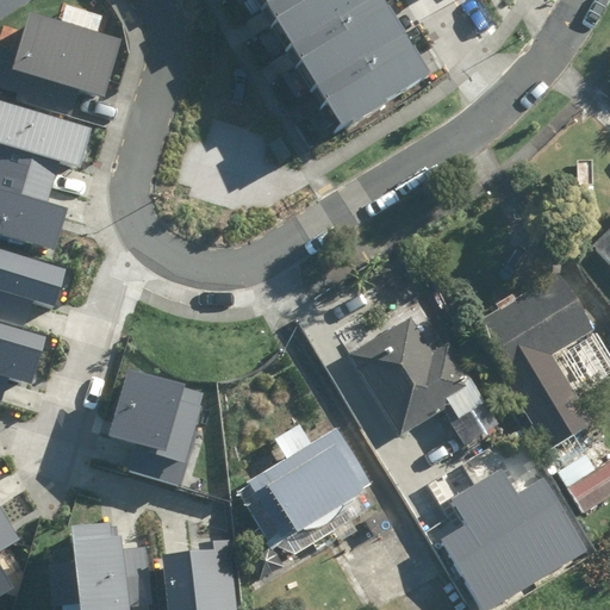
[(0,0),(0,14),(23,0),(0,0)]
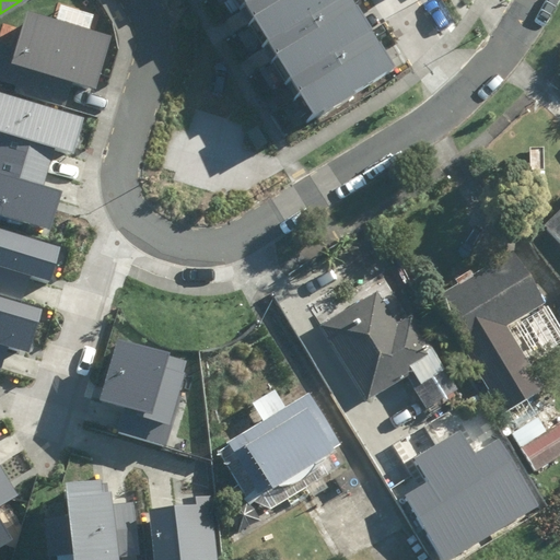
[(248,0),(240,6),(264,44),(335,0),(248,0)]
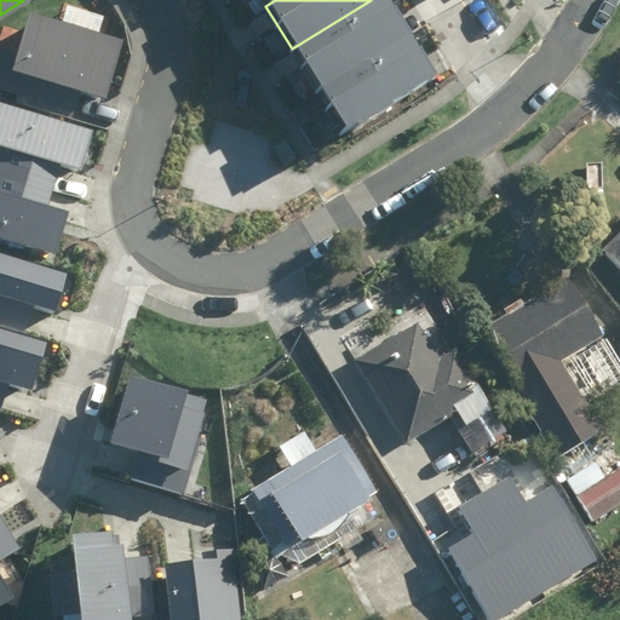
[(371,0),(292,49),(317,91),(407,36),(384,0),(371,0)]
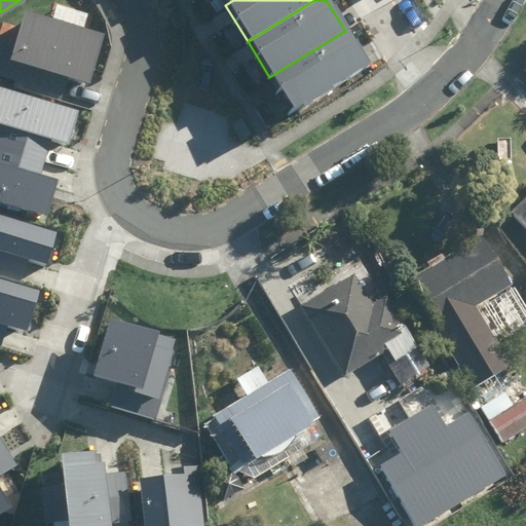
[(0,72),(14,77),(12,84),(61,98),(67,79),(87,84),(102,32),(24,10),(14,44),(0,39),(0,72)]
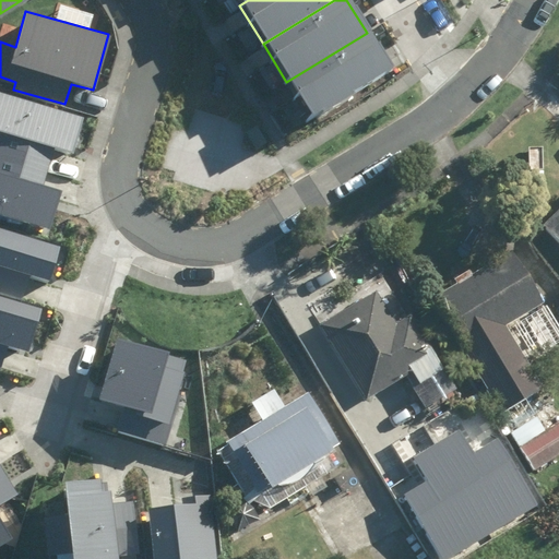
[(286,82),(310,120),(391,71),(367,33),(286,82)]
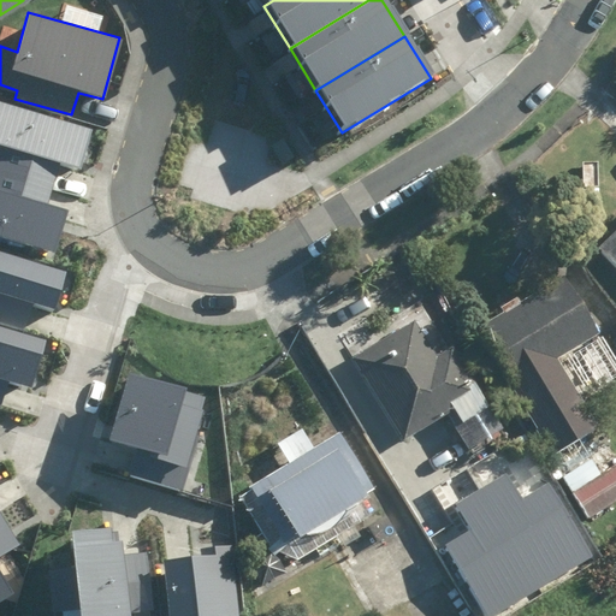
[(0,232),(55,249),(66,212),(46,205),(59,161),(78,167),(89,131),(0,104),(0,232)]
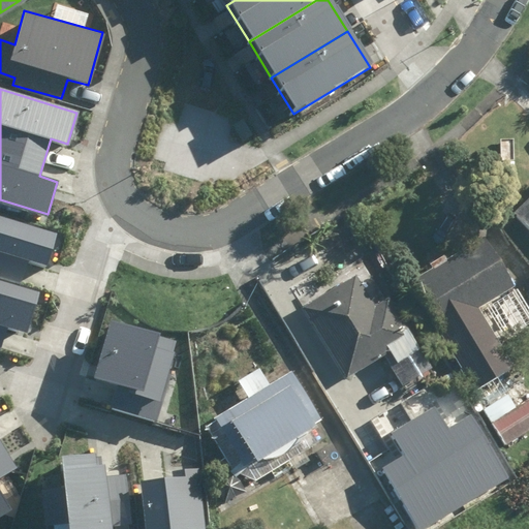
[(528,227),(528,201),(517,215),(528,227)]
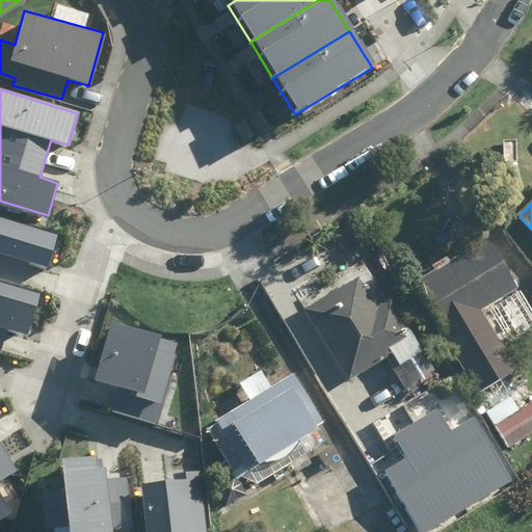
[(0,217),(0,253),(48,267),(57,235),(0,217)]
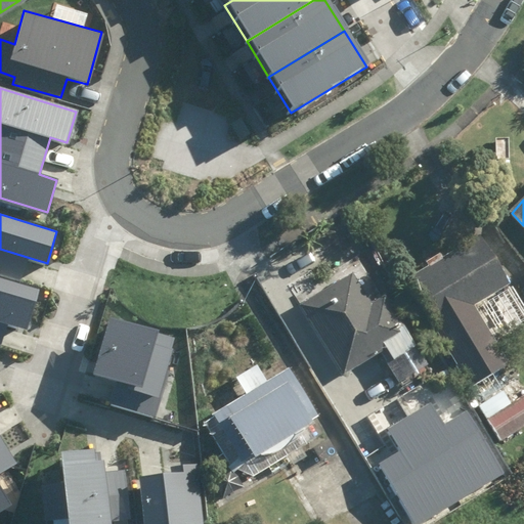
[(474,388),(511,365),(475,308),(510,288),(481,238),(409,279),(432,318),(431,318),(474,388)]
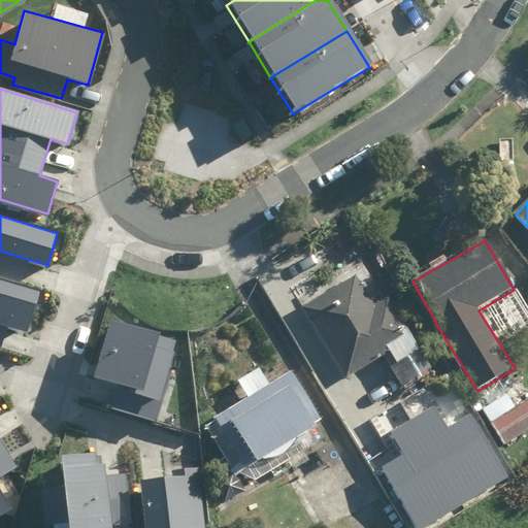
[(304,309),(347,377),(405,341),(364,273),(304,309)]
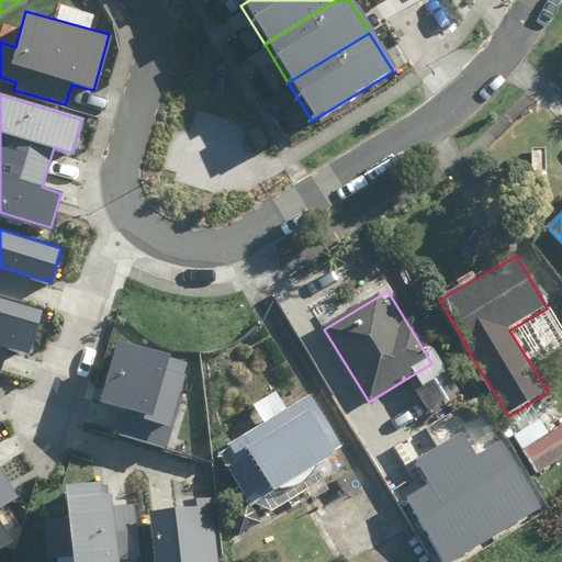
[(41,306),(0,294),(0,350),(25,358),(41,306)]
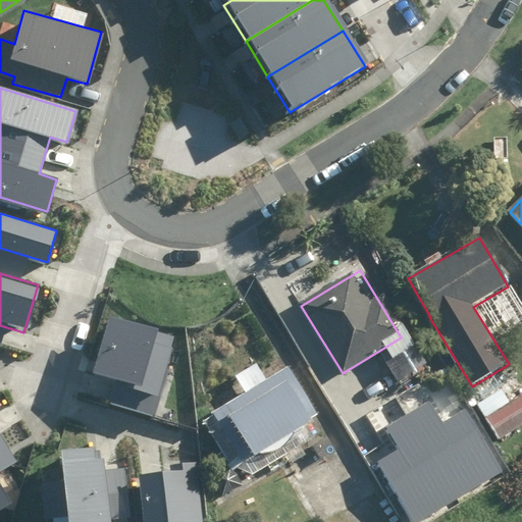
[(173,335),(107,314),(91,368),(116,376),(110,397),(150,410),(173,335)]
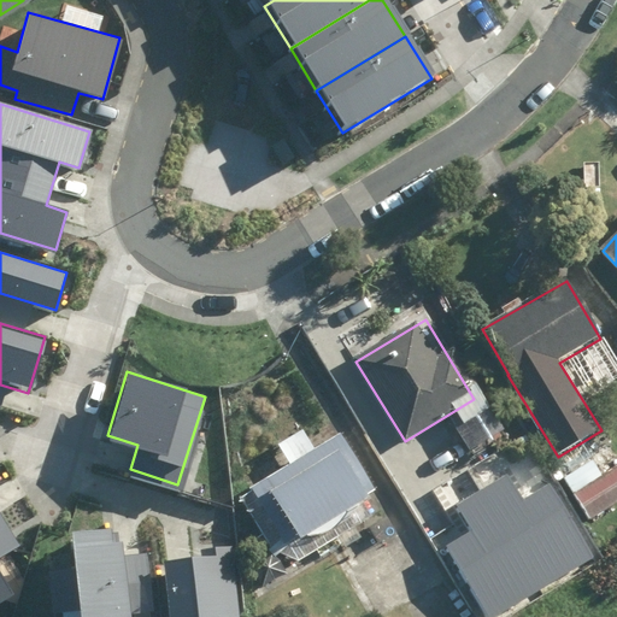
[(287,546),(371,494),(338,440),(294,466),(253,491),(287,546)]
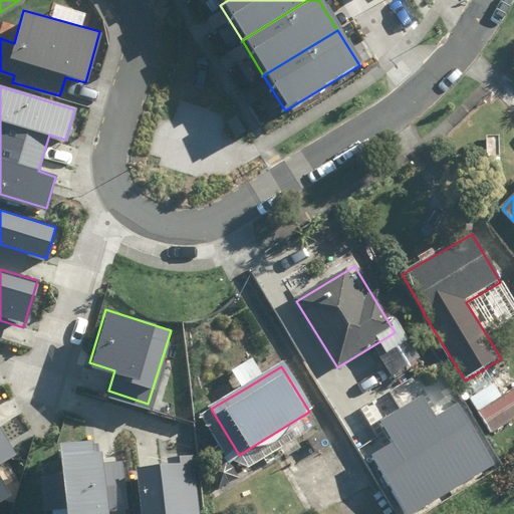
[(513,377),(471,400),(488,433),(513,420),(513,377)]
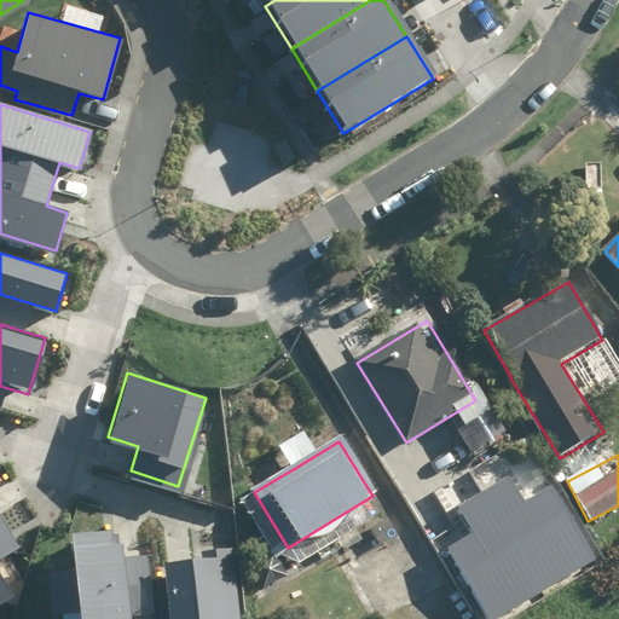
[(445,547),(489,618),(491,618),(596,555),(550,481),(524,498),(510,476),(462,507),(475,527),(445,547)]
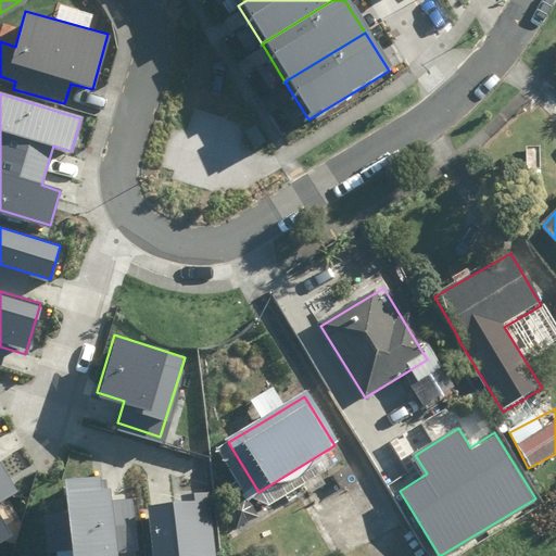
[(0,467),(0,543),(12,536),(0,515),(0,502),(15,493),(0,467)]
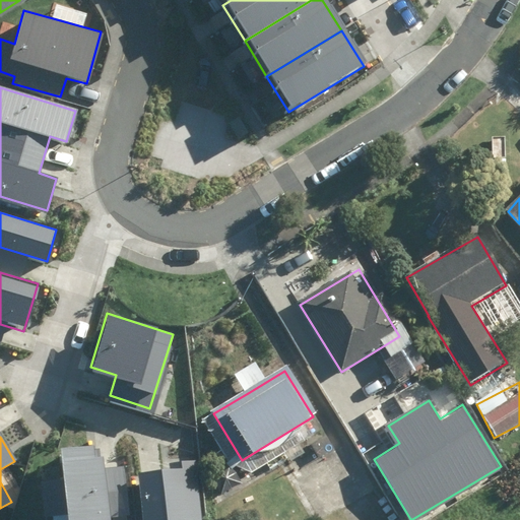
[(100,442),(56,447),(64,519),(111,519),(130,516),(123,459),(102,462),(100,442)]
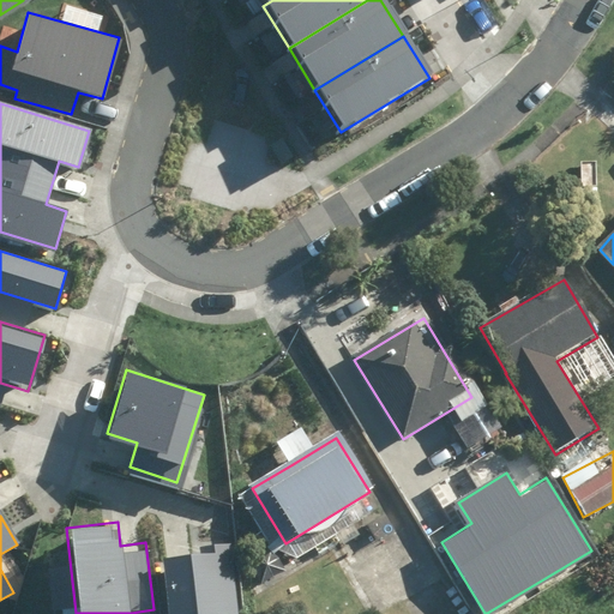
[(203,552),(162,557),(168,613),(239,613),(232,548),(203,552)]
